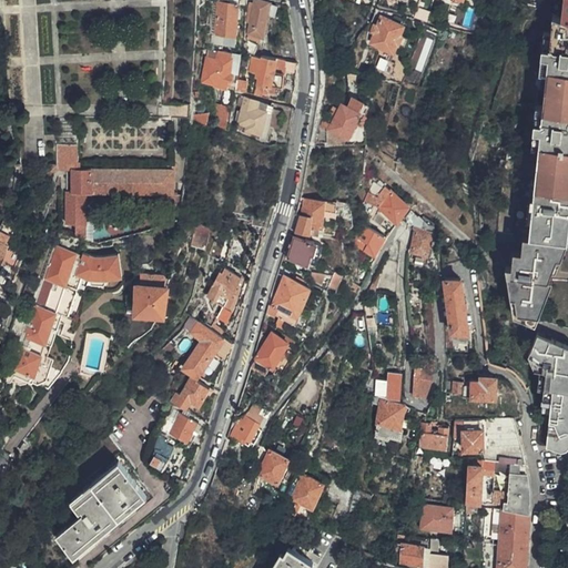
[(239,3),(237,0),(220,0),(220,4),(219,23),(217,43),(233,43),(233,36),(232,36),(232,23),(233,3),(239,3)]
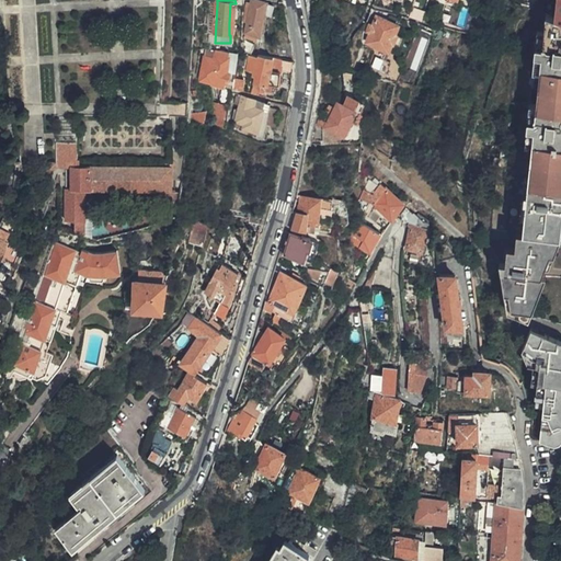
[(258,42),(266,1),(260,0),(252,0),(250,12),(245,34),(248,34),(248,39),(258,42)]
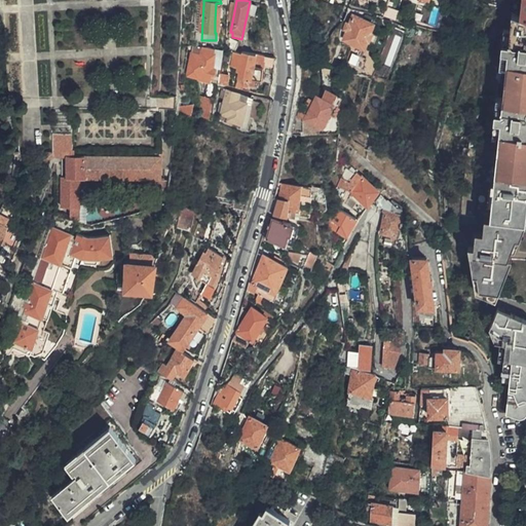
[(374,15),(363,12),(361,20),(353,16),(349,26),(347,25),(344,31),(347,32),(343,40),(363,48),(367,40),(368,40),(371,33),(370,33),(373,25),(370,24),(374,15)]
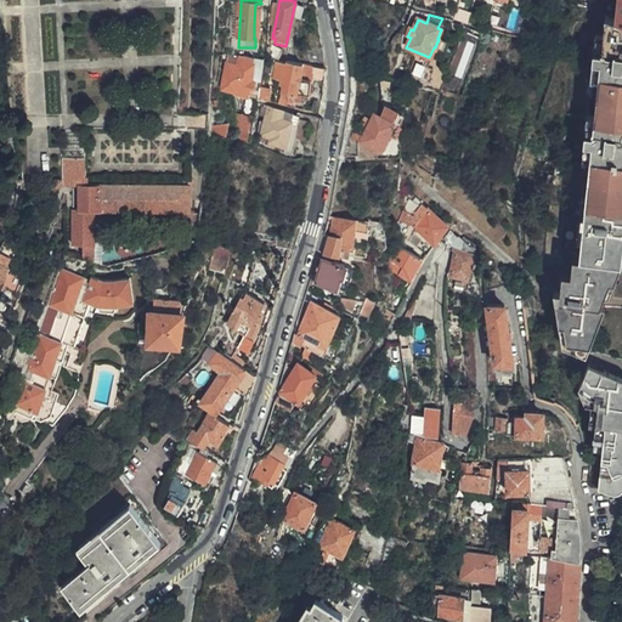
[(592,158),(589,179),(621,181),(621,22),(614,21),(605,18),(603,37),(595,37),(595,44),(603,45),(601,50),(594,49),(593,68),(597,72),(600,73),(599,79),(595,116),(588,114),(588,123),(591,125),(594,126),(594,134),(587,133),(584,150),(587,152),(592,153),(592,158)]
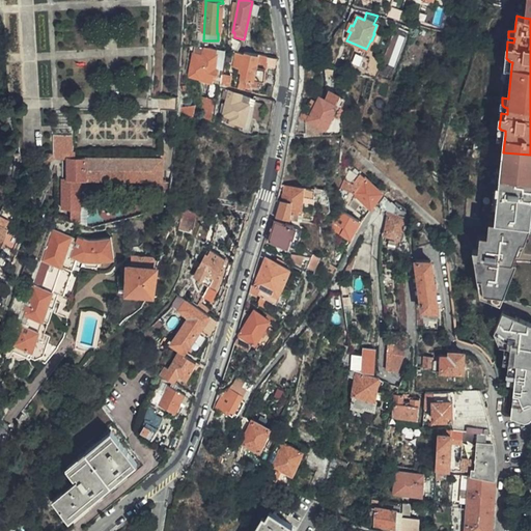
[(392,28),(380,74),(393,78),(407,32),(392,28)]
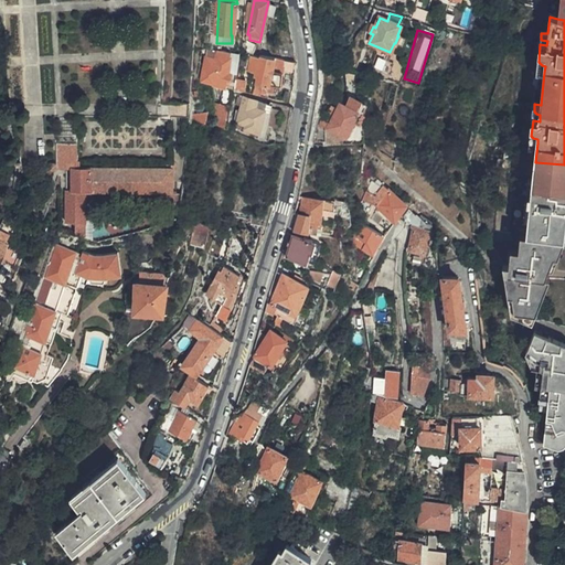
[(276,52),(294,54),(291,43),(277,42),(276,52)]
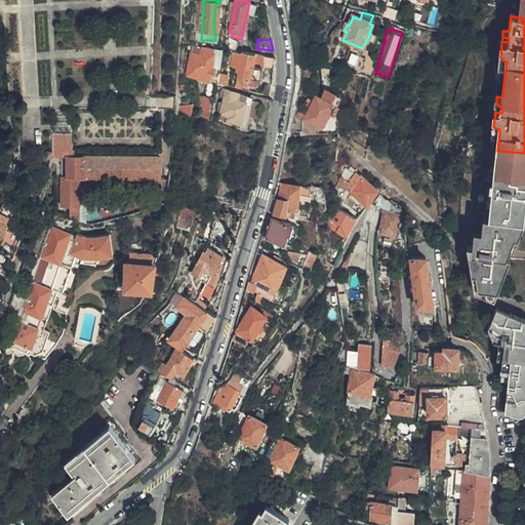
[(225,40),(225,50),(237,52),(238,41),(225,40)]
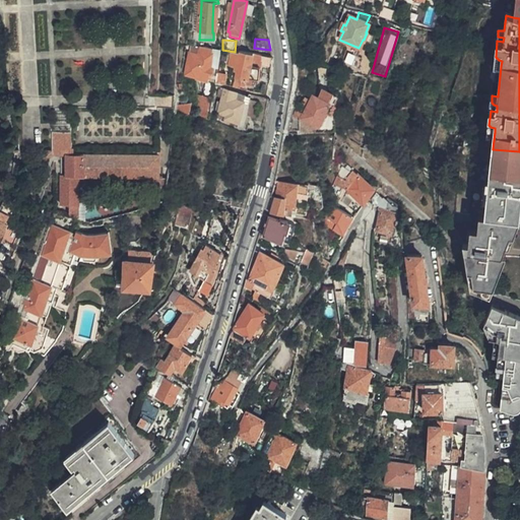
[(209,67),(212,49),(191,46),(186,75),(194,77),(194,74),(209,77),(211,69),(209,67)]
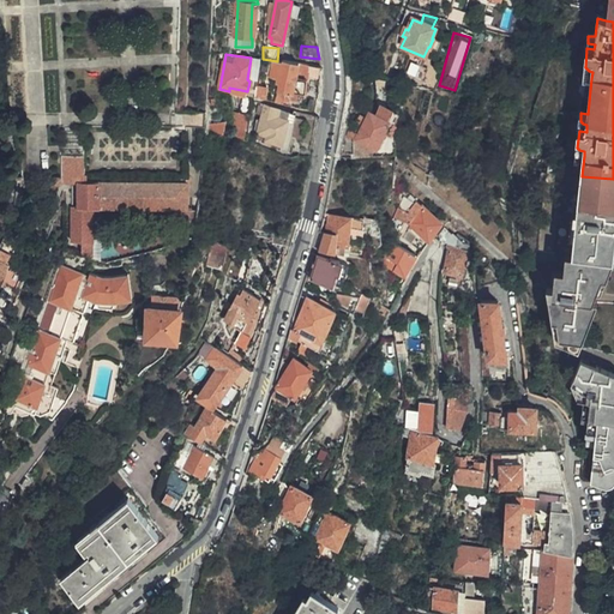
[(413,54),(407,73),(419,77),(425,58),(413,54)]
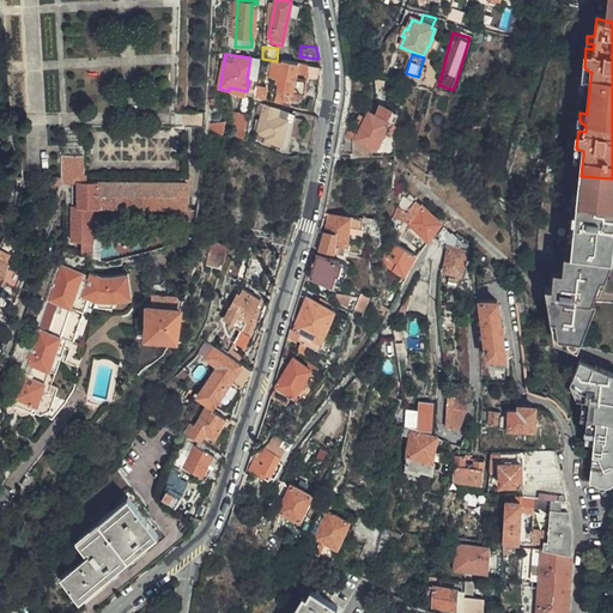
[(296,70),(297,64),(281,61),(280,64),(272,62),(268,78),(277,79),(275,85),(279,85),(278,91),(291,93),(296,70)]
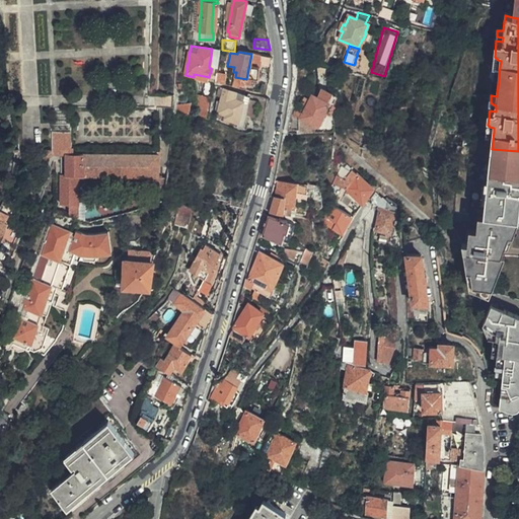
[(215,83),(224,85),(226,75),(216,74),(215,83)]
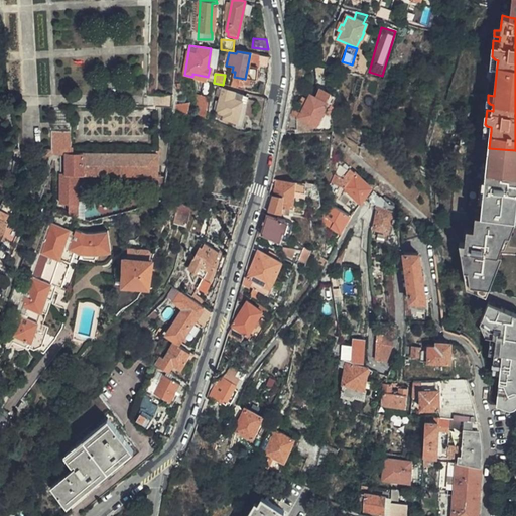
[(237,120),(243,94),(215,88),(214,97),(221,100),(217,114),(224,117),(224,115),(237,120)]
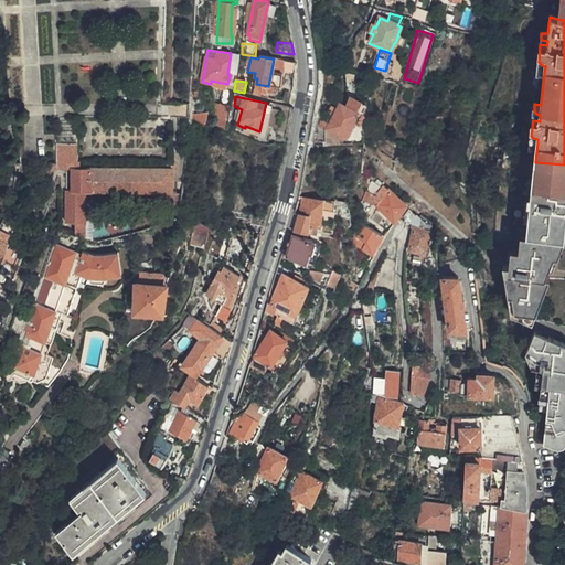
[(345,107),(337,104),(334,106),(338,108),(333,118),(330,117),(326,129),(330,139),(333,137),(330,130),(345,138),(356,114),(360,115),(364,105),(353,99),(350,104),(348,103),(345,107)]
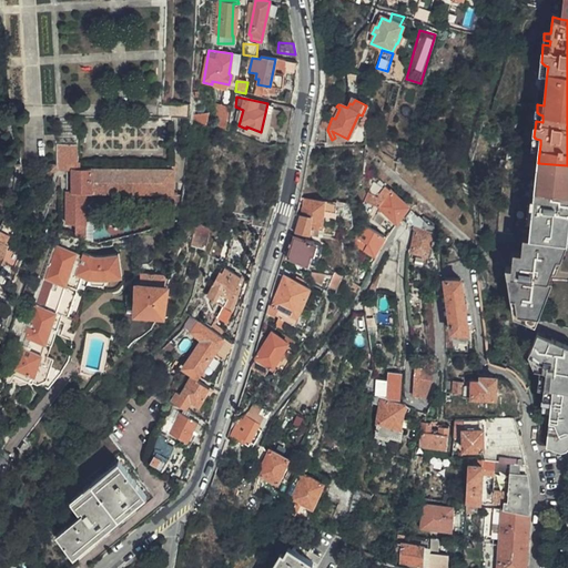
[(79,161),(79,144),(63,144),(58,144),(59,162),(79,161)]
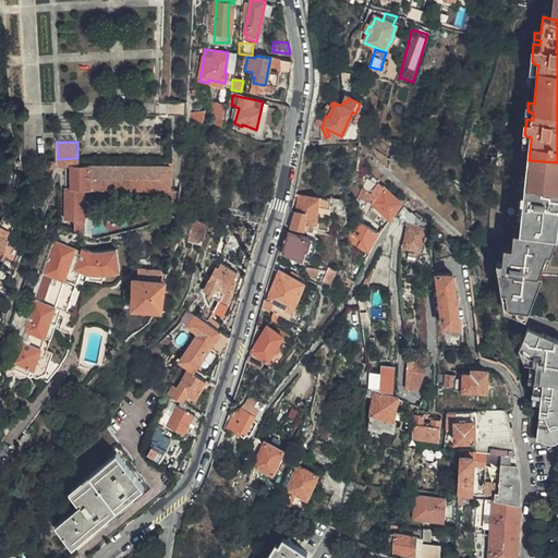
[(80,234),(84,235),(84,225),(84,190),(108,190),(171,190),(170,168),(172,168),(172,166),(172,159),(160,159),(77,160),(71,160),(71,167),(71,181),(65,181),(65,214),(74,215),(75,232),(80,234)]
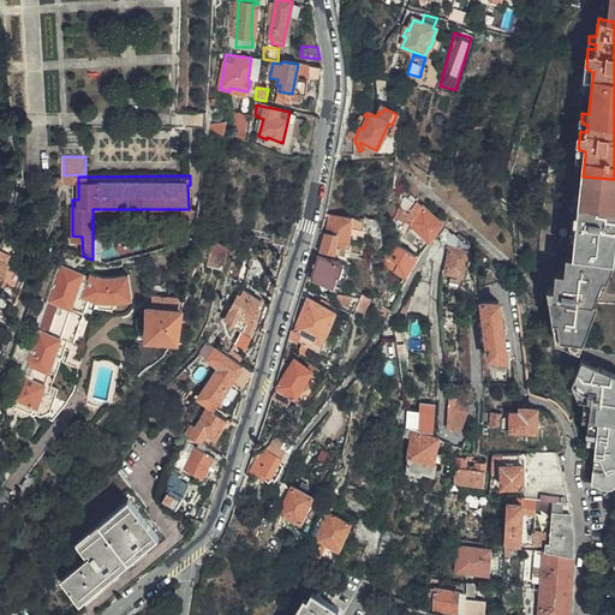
[(614,179),(583,177),(580,195),(575,193),(574,202),(581,203),(581,213),(573,213),(572,227),(579,228),(578,238),(577,257),(566,256),(565,273),(563,284),(554,282),(554,288),(584,299),(593,303),(610,260),(614,260),(614,246),(613,224),(610,207),(614,192),(614,179)]
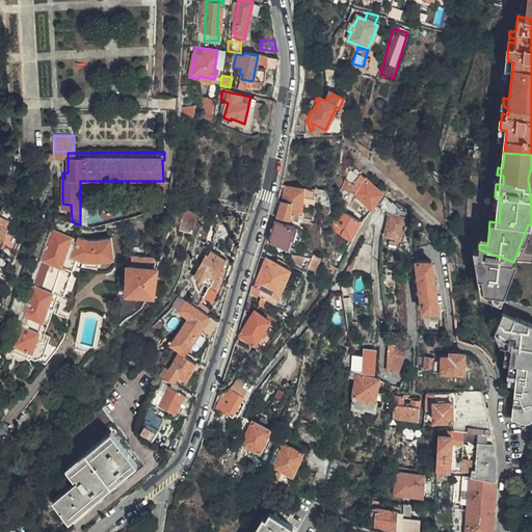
[(347,169),(337,191),(341,207),(343,208),(350,191),(354,193),(353,195),(366,206),(371,211),(376,204),(381,195),(364,179),(362,182),(360,181),(355,187),(349,184),(353,174),(347,169)]
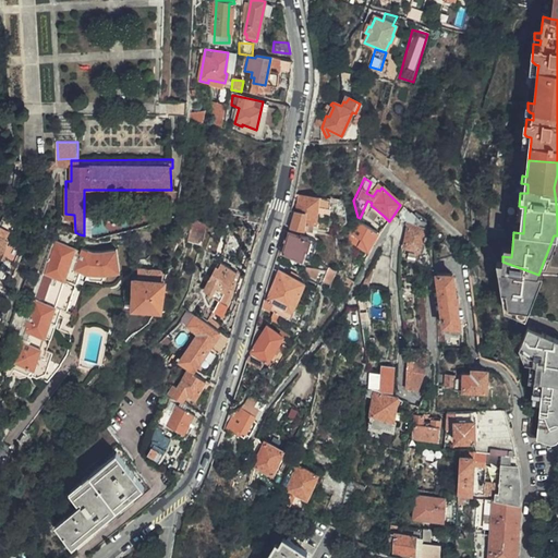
[(324,198),(299,196),(298,213),(295,213),(289,229),(317,232),(317,230),(327,230),(331,198),(324,198)]
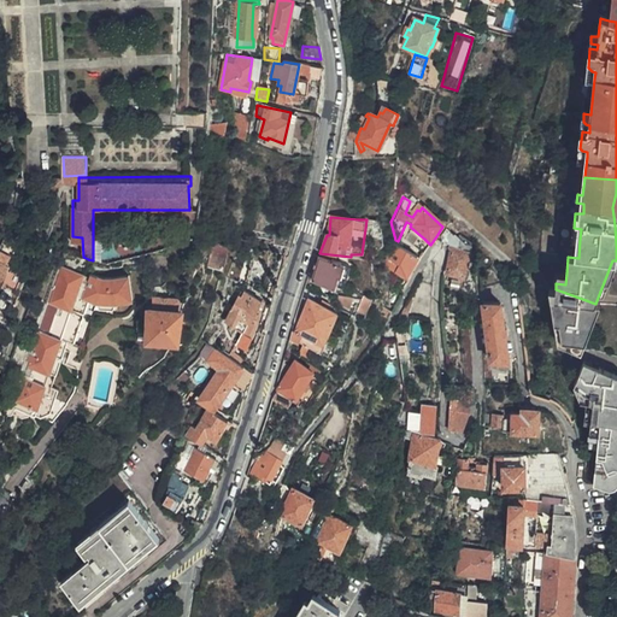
[(445,229),(441,239),(450,244),(450,250),(451,250),(450,259),(447,274),(463,276),(466,264),(469,252),(466,252),(468,250),(458,247),(459,242),(445,229)]
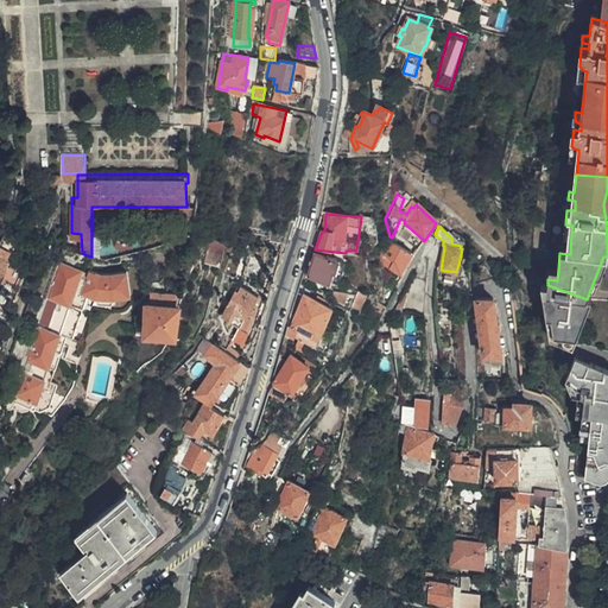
[(220,266),(226,244),(210,240),(204,263),(220,266)]
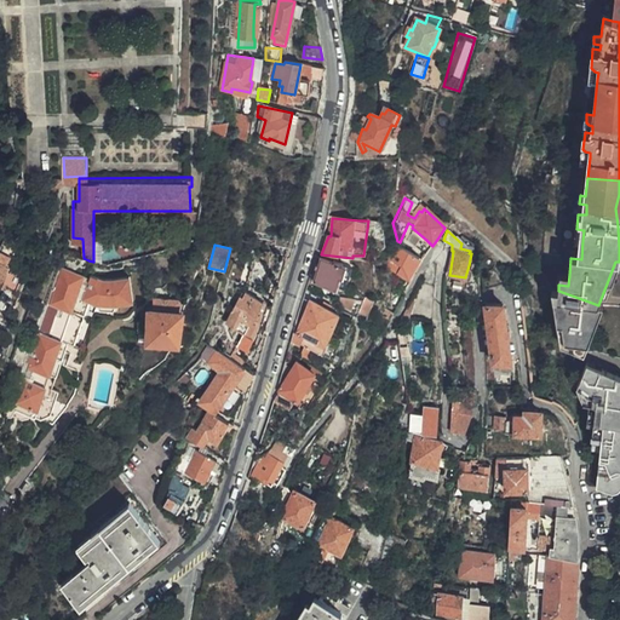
[(402,251),(397,248),(389,262),(401,268),(397,274),(408,280),(419,260),(402,251)]
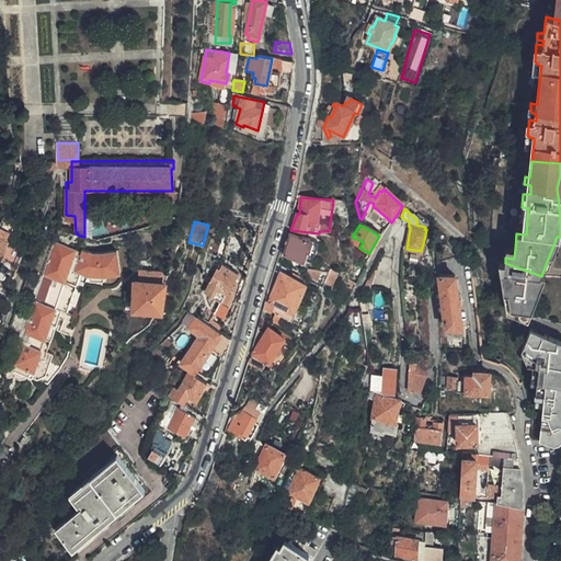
[(57,229),(56,229),(50,242),(75,251),(80,236),(76,233),(57,229)]
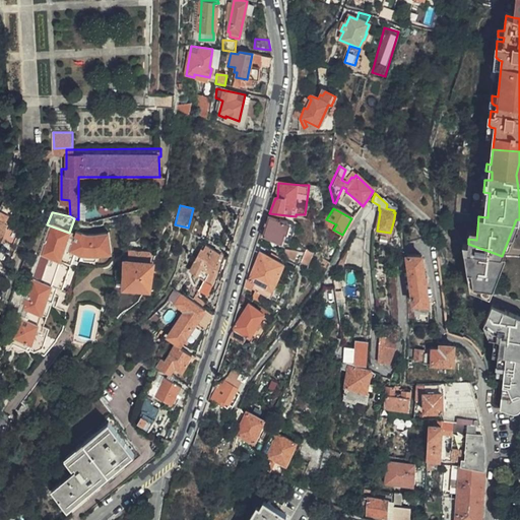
[(220,239),(222,221),(215,221),(215,214),(198,212),(195,236),(220,239)]
